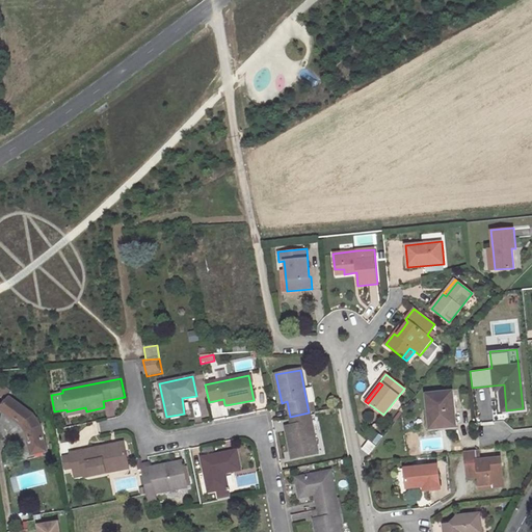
[(0,396),(4,400),(10,392),(5,388),(1,391),(0,392),(0,396)]
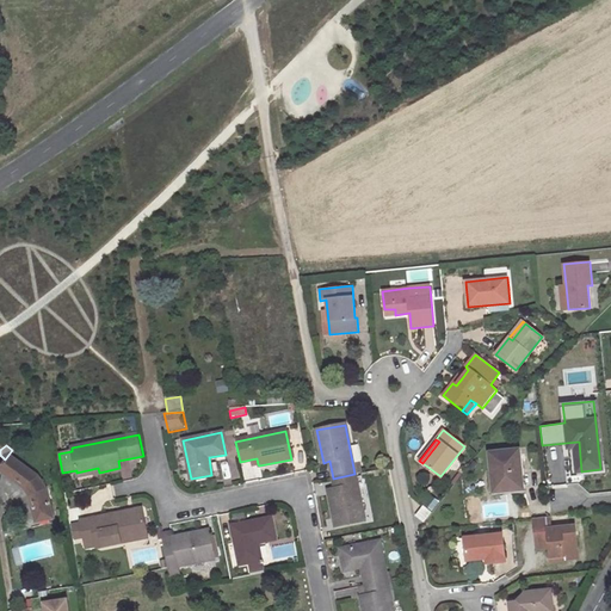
[(489,454),(493,492),(520,489),(518,473),(520,473),(518,450),(489,454)]
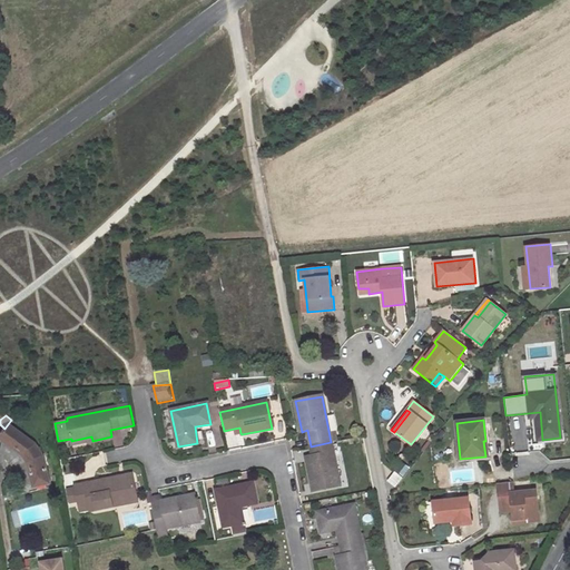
[(23,457),(28,464),(31,475),(33,475),(36,485),(49,482),(42,458),(36,445),(10,428),(1,440),(23,457)]
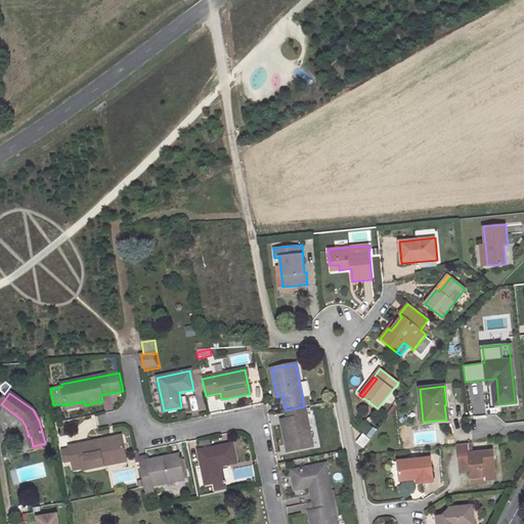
[(281,421),(288,451),(312,446),(304,406),(286,410),(288,420),(281,421)]
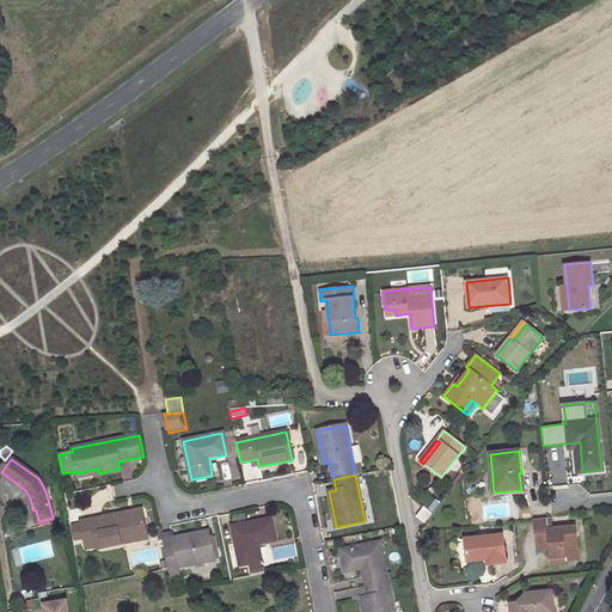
[(416,516),(424,524),(433,513),(423,507),(416,516)]
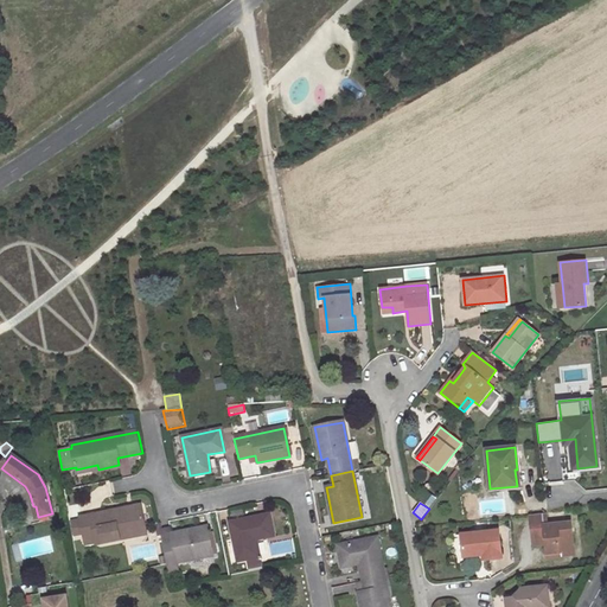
[(96,544),(126,538),(125,535),(145,530),(140,505),(81,518),(81,521),(84,534),(85,540),(95,537),(96,542),(96,544)]
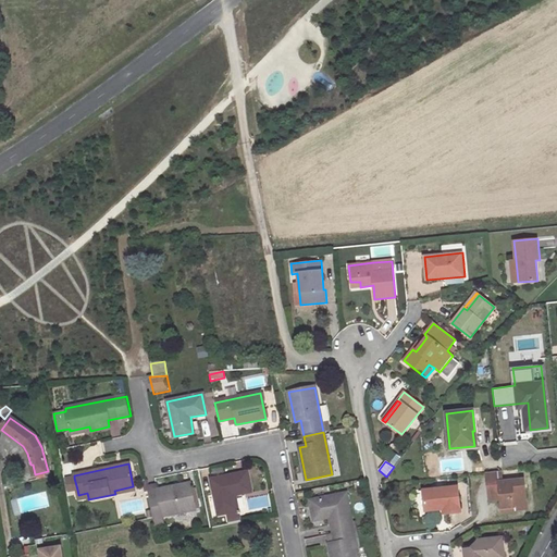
[(34,478),(48,474),(48,471),(35,474),(33,465),(31,465),(34,478)]
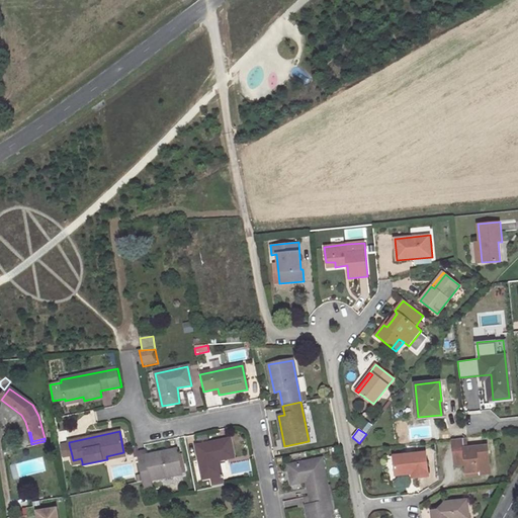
[(464,458),(465,464),(466,470),(466,473),(480,471),(479,468),(490,467),(488,446),(467,448),(466,438),(452,440),(454,459),(464,458)]
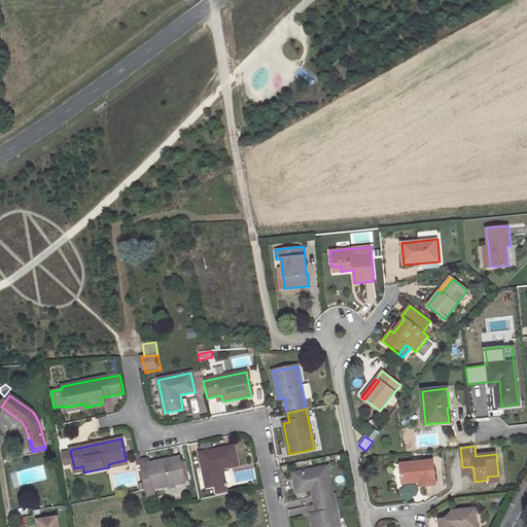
[(200,454),(207,487),(215,486),(216,492),(226,490),(222,468),(237,465),(233,447),(200,454)]
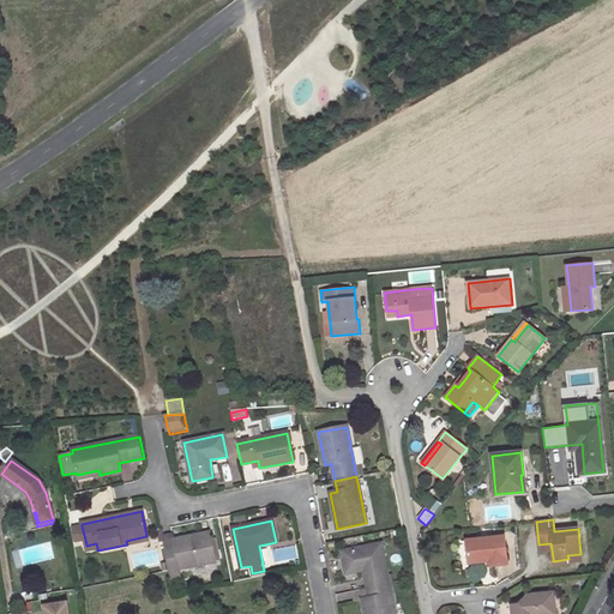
[(73,528),(77,542),(85,540),(82,527),(73,528)]
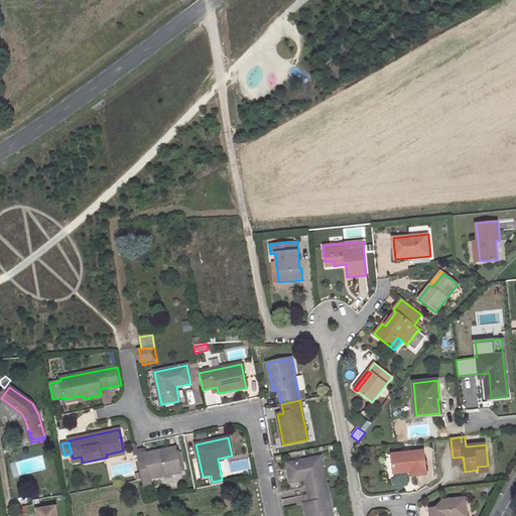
[(151,479),(180,473),(175,448),(146,455),(145,448),(136,450),(141,480),(143,487),(152,485),(151,479)]
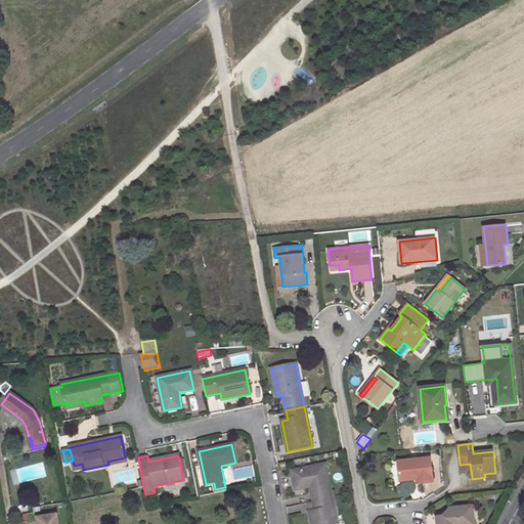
[(400,481),(417,479),(417,484),(434,482),(431,457),(398,462),(400,481)]
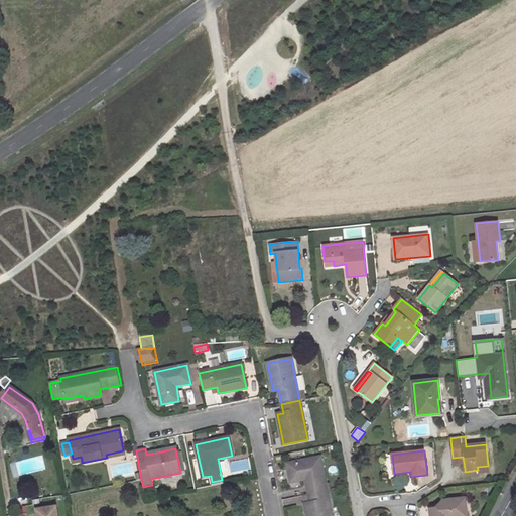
[(327,490),(320,457),(287,464),(290,482),(305,479),(308,494),(327,490)]
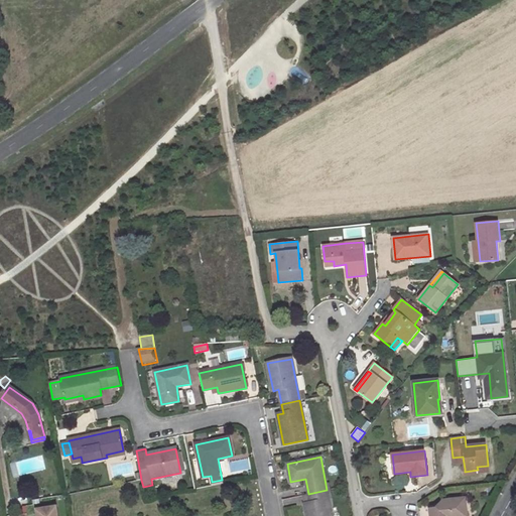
[(488,466),(477,467),(478,470),(465,472),(465,475),(489,472),(488,466)]
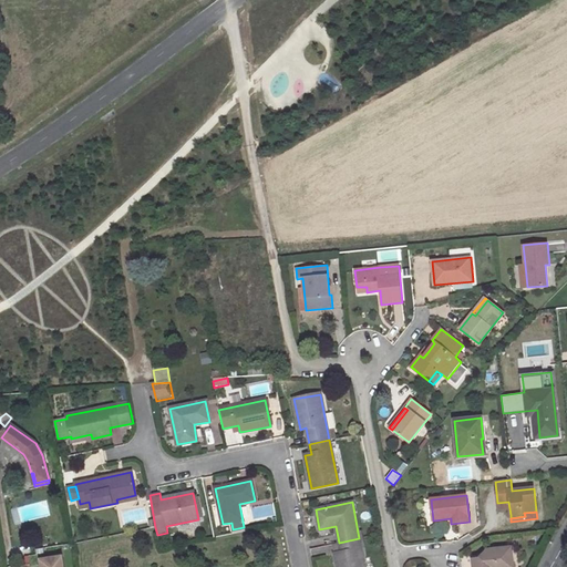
[(364,566),(359,538),(339,543),(341,553),(334,554),(337,566),(364,566)]
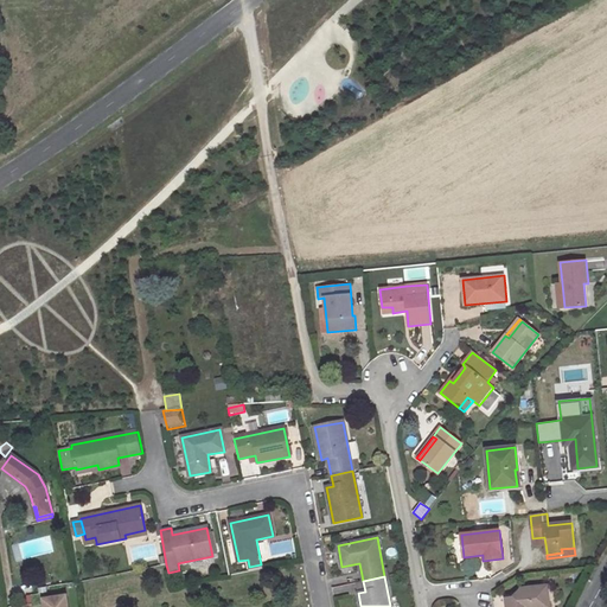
[(506,599),(506,606),(549,606),(548,586),(523,588),(524,593),(518,598),(506,599)]
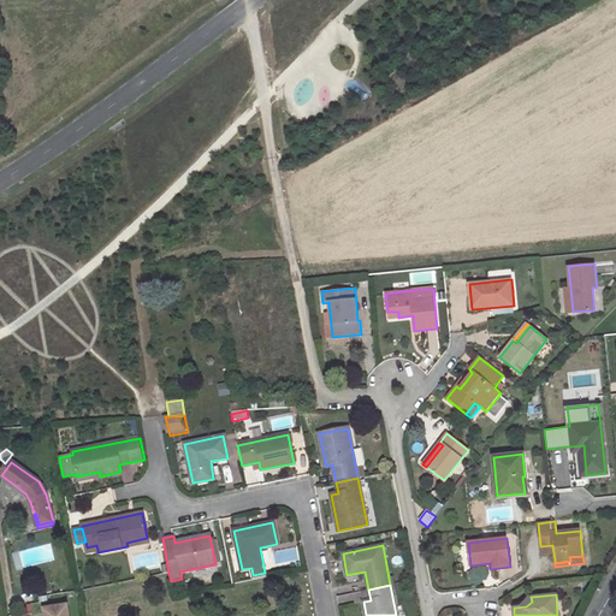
[(69,615),(67,604),(45,609),(46,615),(69,615)]
